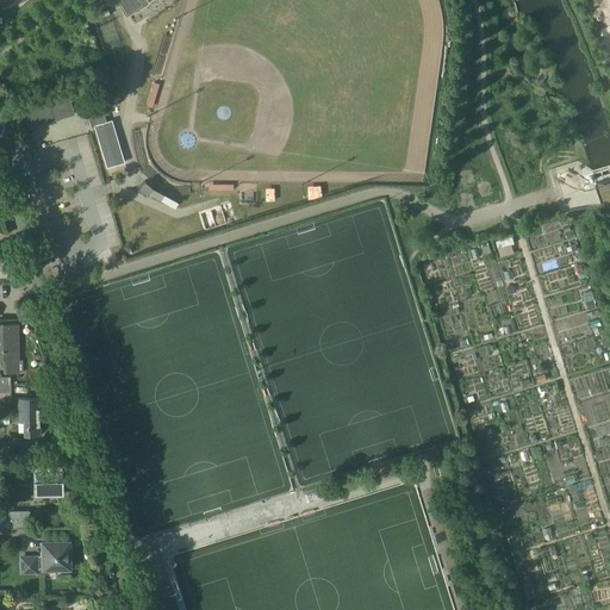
[(117,0),(129,16),(136,11),(137,12),(149,2),(149,1),(150,0),(117,0)]
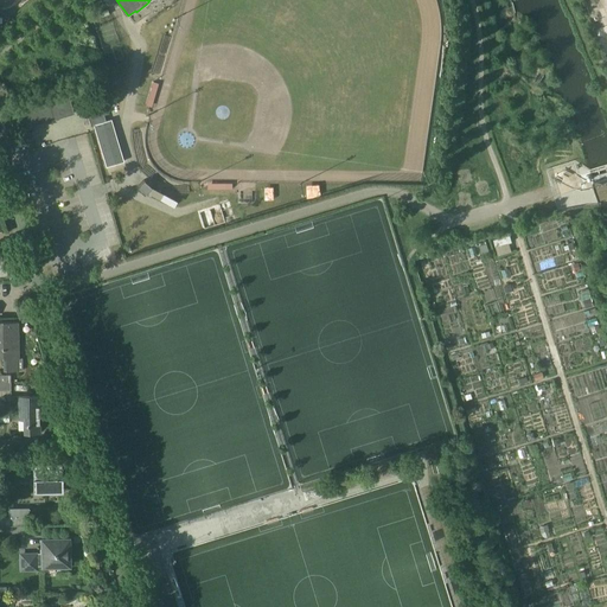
[(38,123),(74,113),(69,95),(25,108),(31,126),(38,123)]
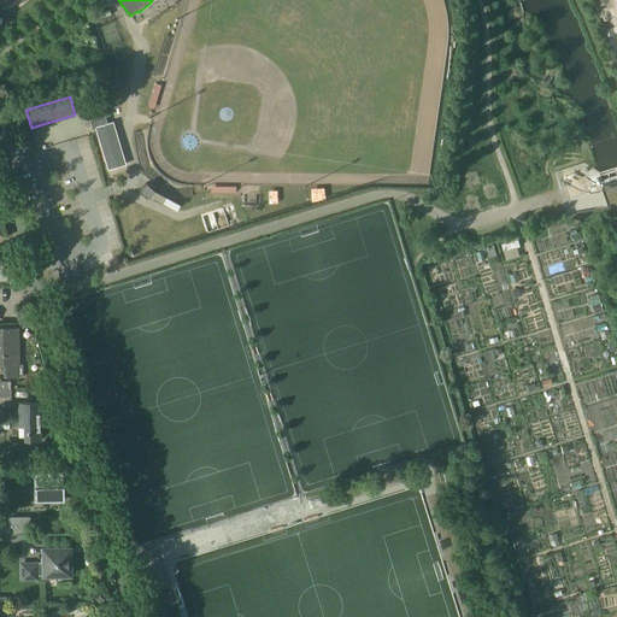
[(87,111),(93,128),(95,128),(109,169),(125,164),(113,121),(107,123),(106,116),(111,115),(105,98),(84,104),(87,111)]
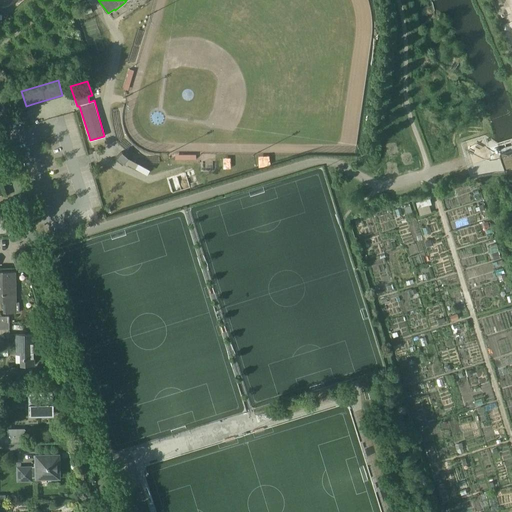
[(122,164),(128,157),(121,151),(118,155),(116,158),(122,164)]
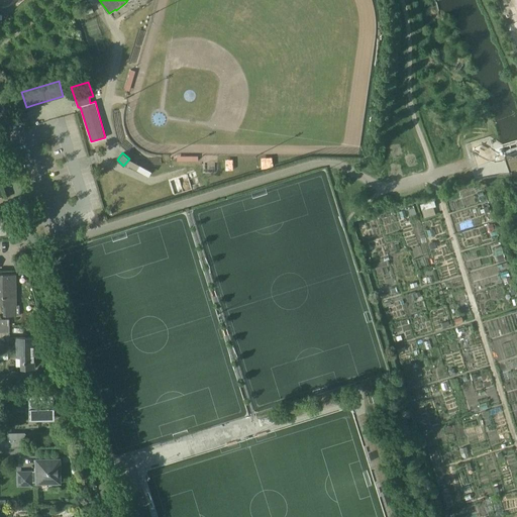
[(434,200),(420,204),(422,210),(436,206),(434,200)]
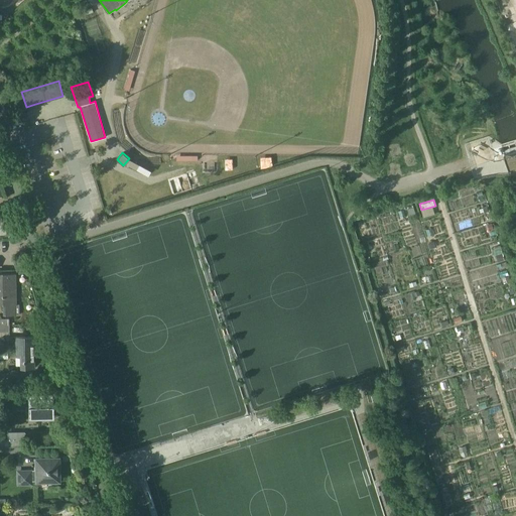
[(18,304),(16,304),(15,273),(0,273),(0,304),(3,305),(3,315),(19,315),(18,304)]
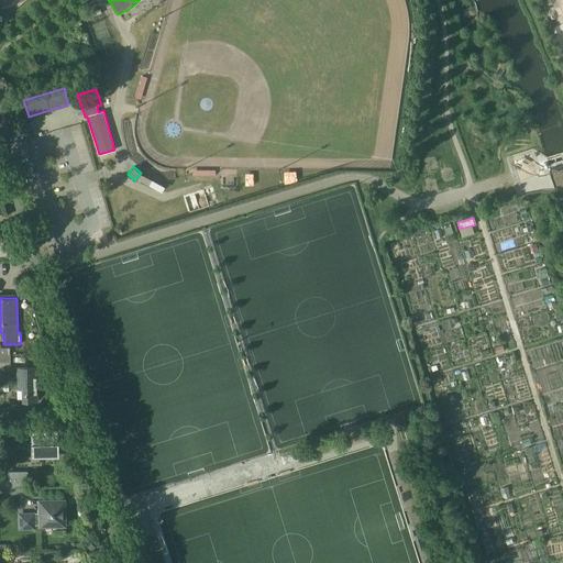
[(18,367),(18,388),(21,388),(22,401),(36,401),(36,378),(42,378),(42,366),(18,367)]
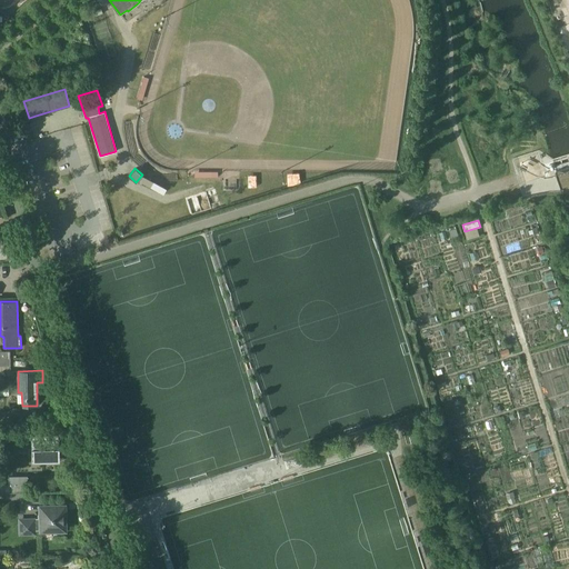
[(31,439),(31,448),(29,448),(29,455),(31,455),(31,462),(59,462),(59,438),(58,438),(58,435),(32,435),(32,439),(31,439)]
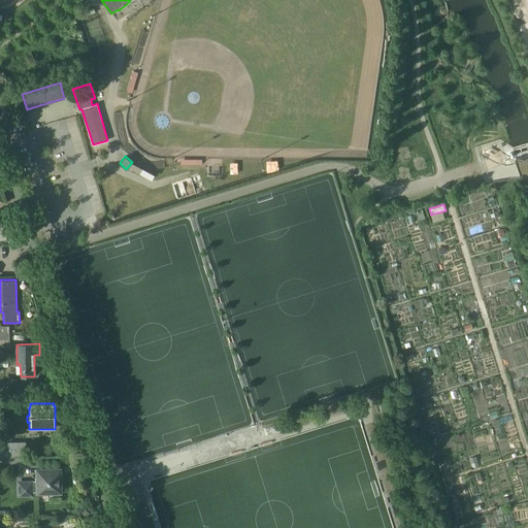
[(7,441),(8,448),(8,449),(0,449),(0,456),(25,456),(25,444),(26,442),(25,441),(7,441)]
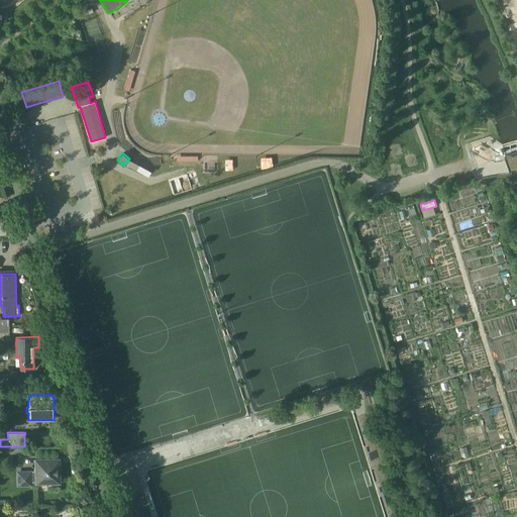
[(30,482),(59,481),(59,458),(36,459),(36,472),(18,473),(19,485),(30,484),(30,482)]
